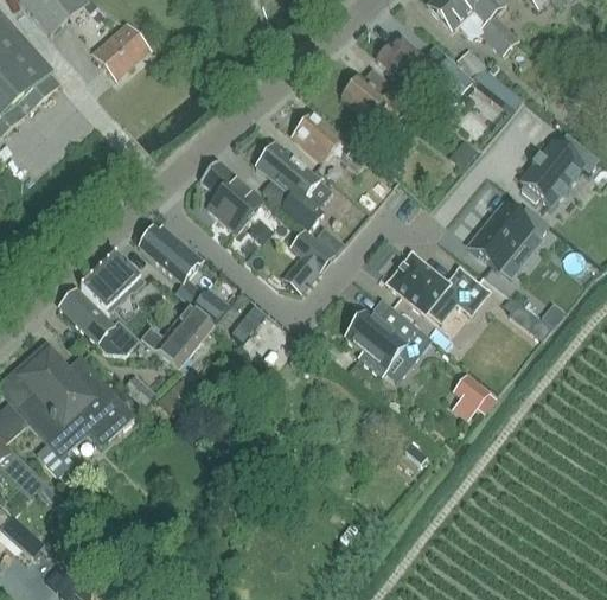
[(23,0),(50,32),(85,0),(23,0)]
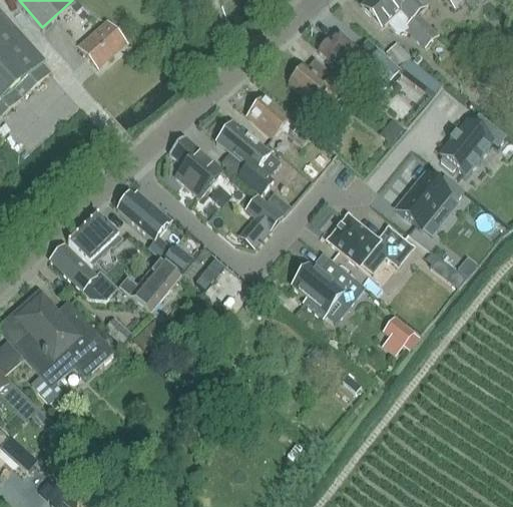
[(365,0),(361,4),(382,26),(387,21),(395,29),(399,30),(403,30),(406,26),(405,25),(411,20),(393,0),(365,0)]
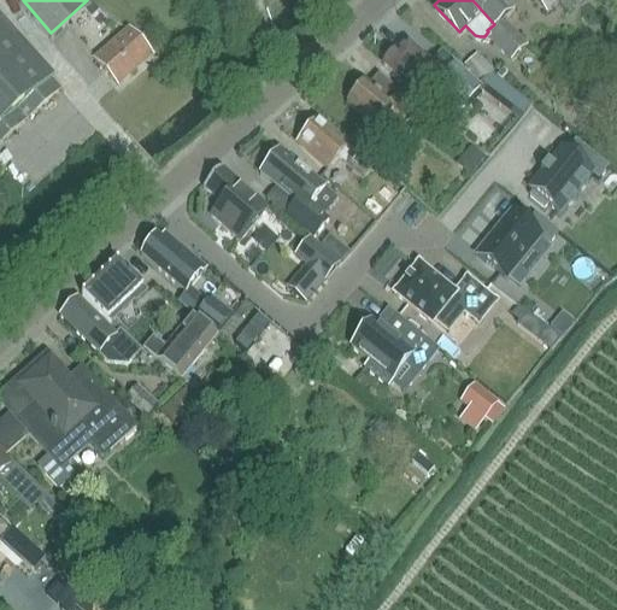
[(515,6),(509,0),(472,0),(494,24),(503,16),(504,17),(515,6)]
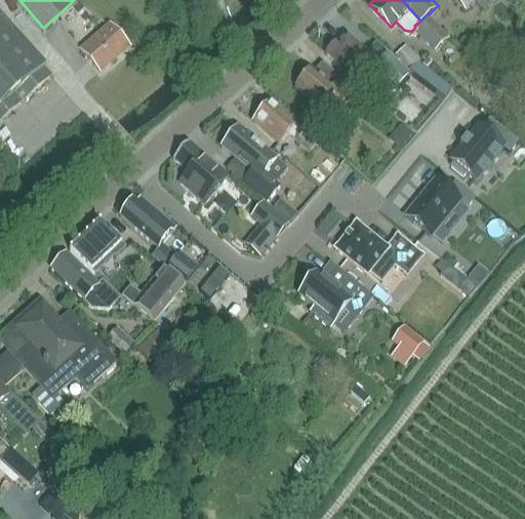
[(86,20),(93,9),(82,1),(74,11),(86,20)]
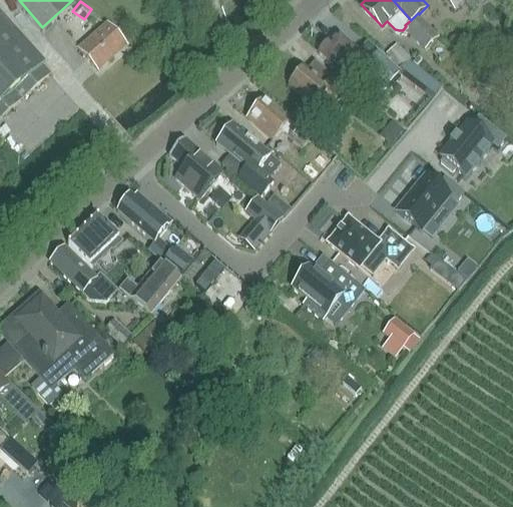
[(0,98),(44,60),(0,11),(0,98)]
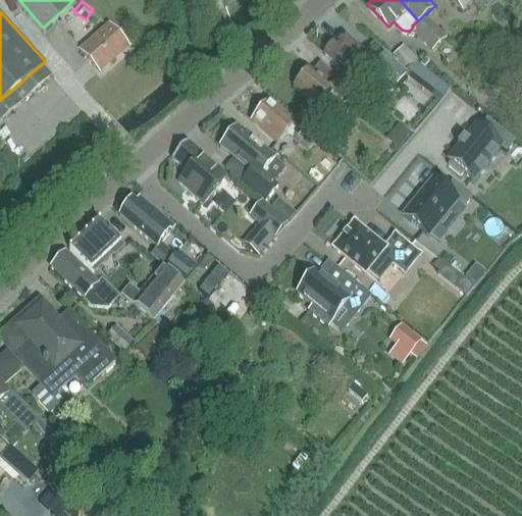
[(437,26),(426,14),(425,13),(418,20),(412,26),(424,39),(437,26)]
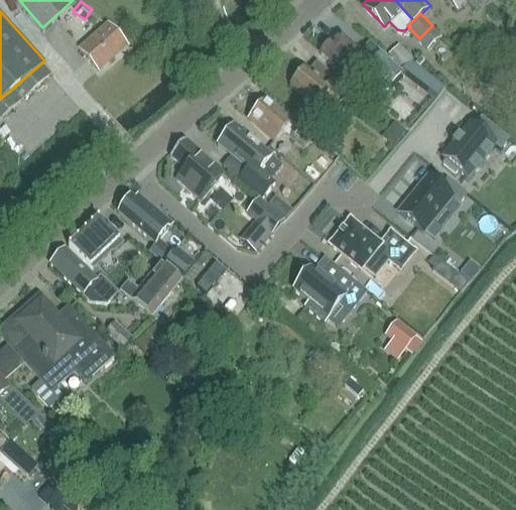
[(98,68),(126,43),(107,21),(79,46),(98,68)]
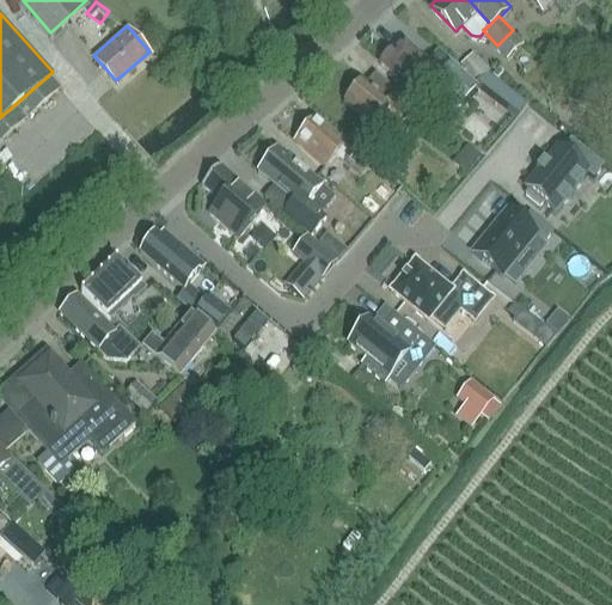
[(513,30),(497,46),(507,56),(524,41),(513,30)]
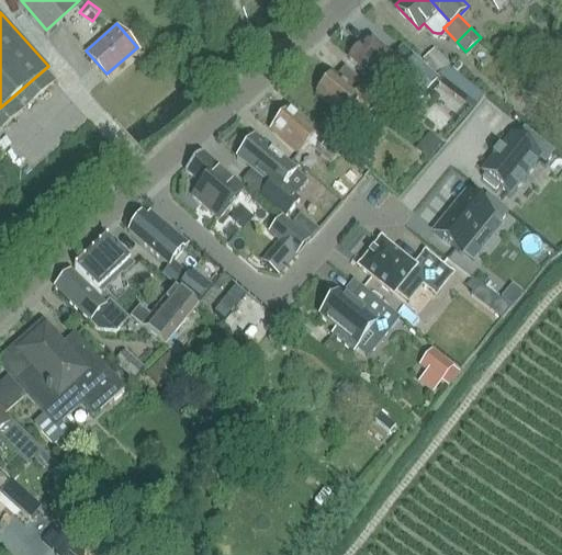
[(437,69),(435,71),(412,49),(401,59),(371,33),(362,43),(361,41),(349,54),(378,81),(379,79),(395,94),(409,80),(423,92),(439,76),(473,103),(484,91),(474,81),(456,68),(451,64),(449,63),(448,61),(437,69)]
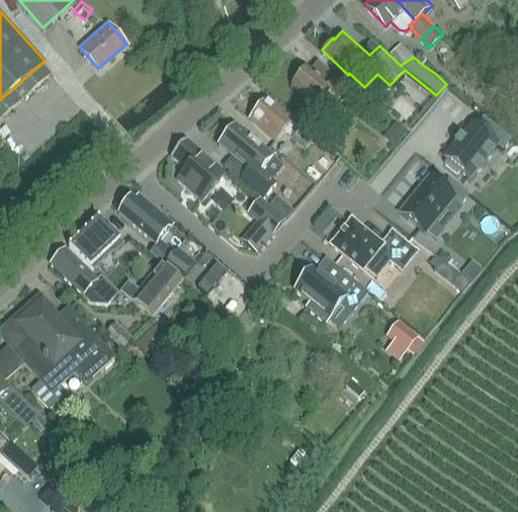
[(386,49),(401,62),(409,53),(394,40),(386,49)]
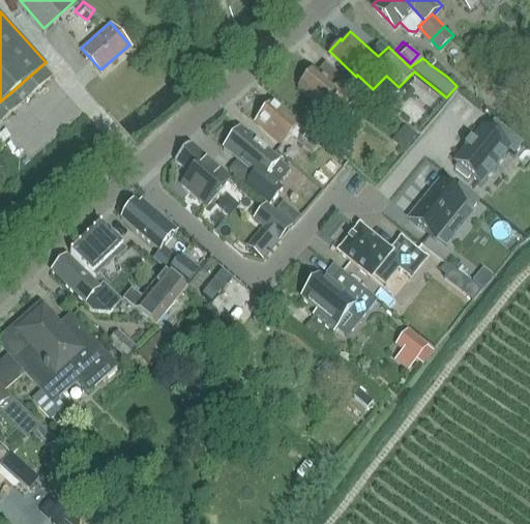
[(432,54),(425,60),(430,64),(436,58),(432,54)]
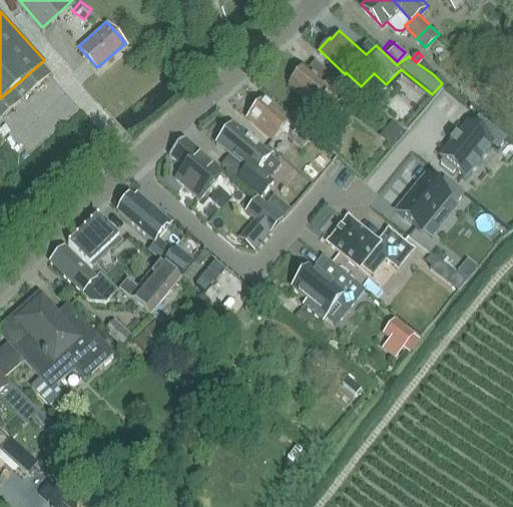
[(348,85),(332,73),(311,55),(297,72),(295,70),(290,75),(292,77),(289,81),(316,103),(324,93),(334,102),(348,85)]
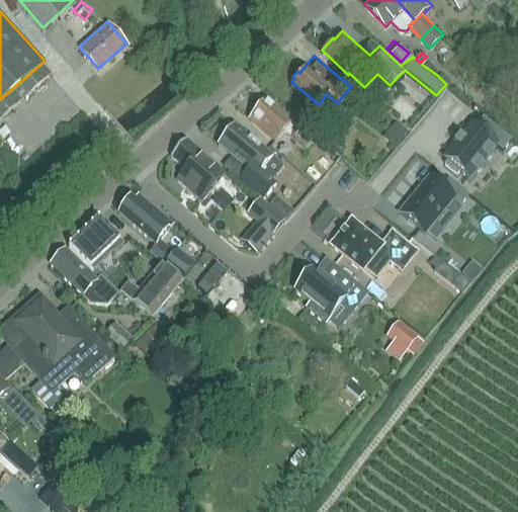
[(492,65),(483,81),(498,90),(508,75),(492,65)]
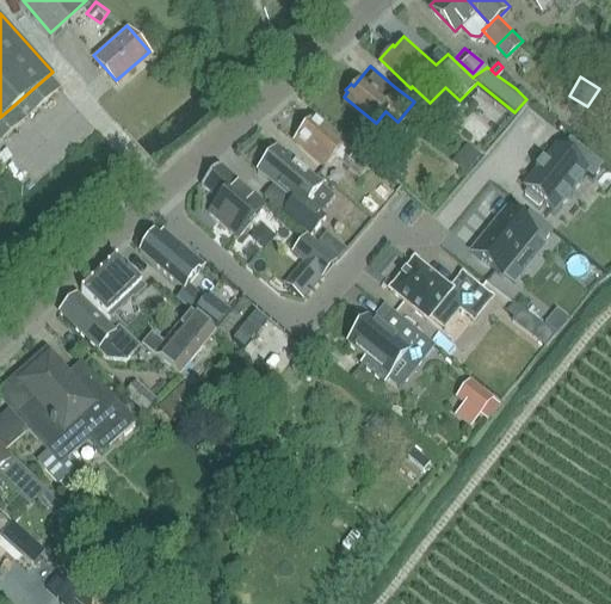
[(362,173),(376,156),(357,140),(350,142),(345,139),(314,111),(294,134),(326,161),(335,152),(362,173)]
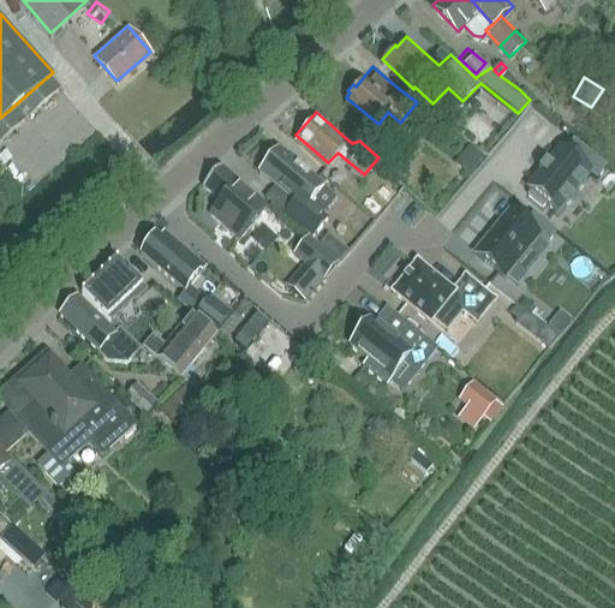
[(539,168),(527,184),(531,188),(527,191),(543,203),(545,200),(556,208),(575,185),(578,186),(579,185),(577,184),(583,177),(585,178),(585,177),(584,176),(589,170),(596,176),(607,162),(573,135),(563,147),(560,143),(547,160),(545,158),(544,159),(545,161),(541,167),(539,165),(538,166),(539,168)]
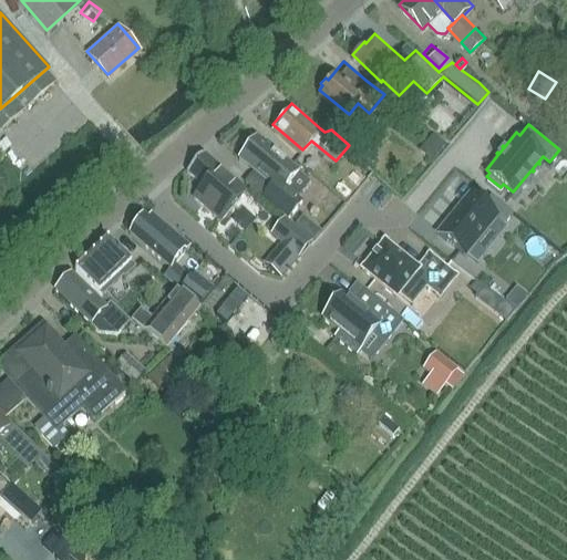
[(422,143),(435,153),(446,138),(434,127),(422,143)]
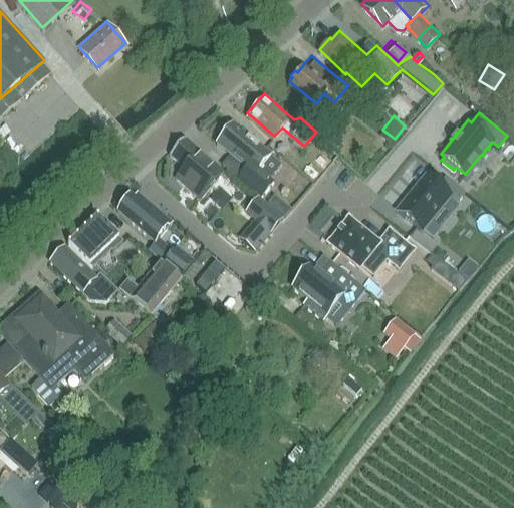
[(233,120),(217,140),(246,164),(238,174),(261,194),(274,177),(260,165),(271,152),(233,120)]
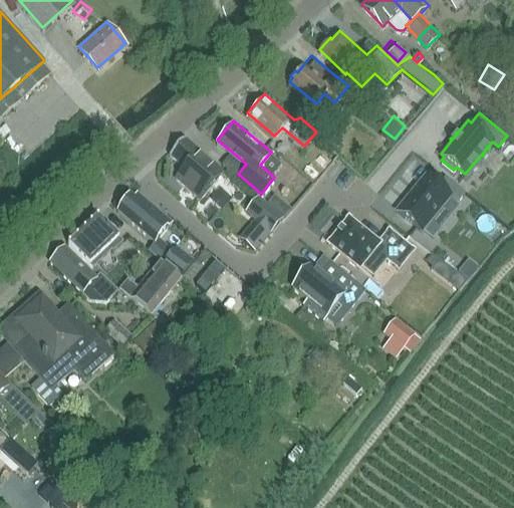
[(201,196),(225,168),(185,134),(170,151),(185,164),(177,175),(201,196)]
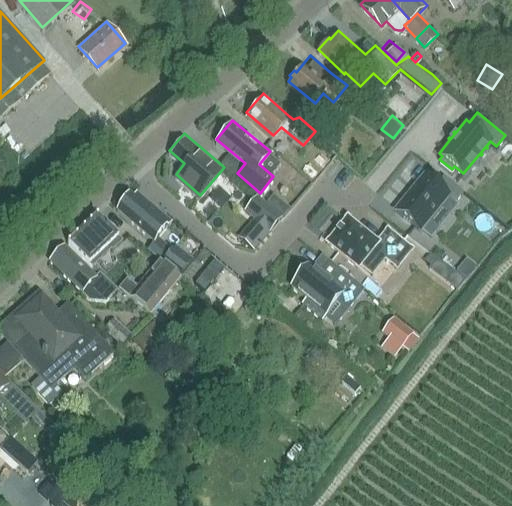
[(286,169),(291,160),(273,149),(268,158),(286,169)]
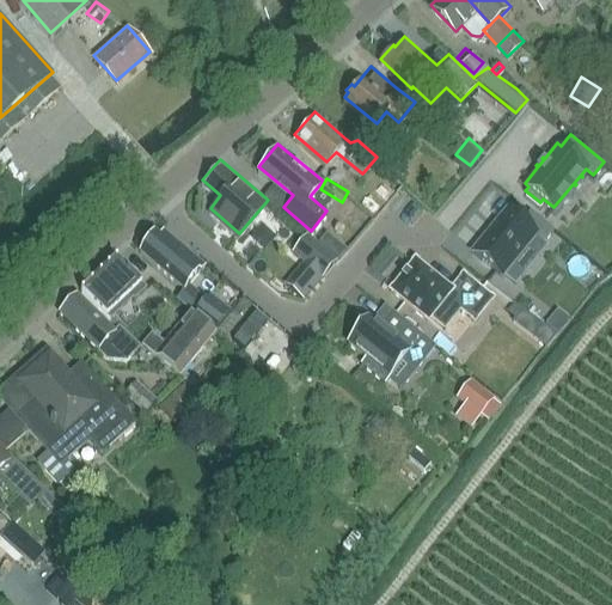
[(506,206),(472,248),(503,274),(537,233),(543,239),(554,226),(530,208),(521,219),(506,206)]
